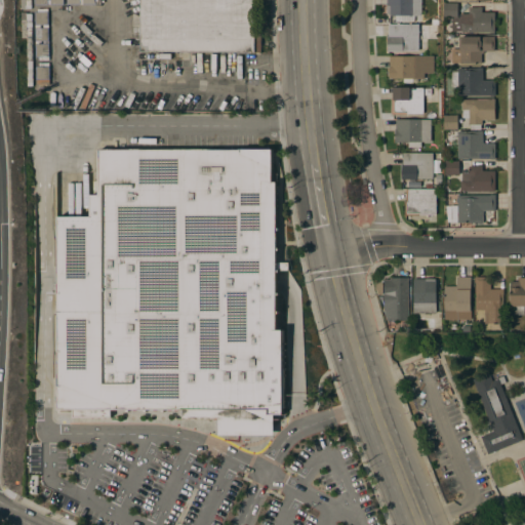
[(140,51),(140,0),(254,0),(254,30),(255,30),(255,51),(140,51)]
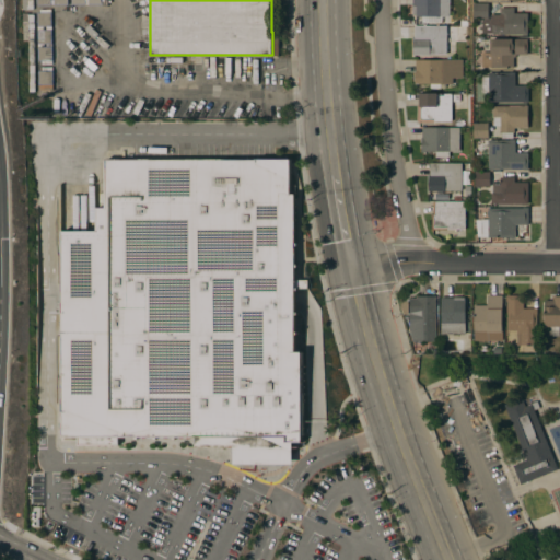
[(450,0),(450,16),(416,15),(416,14),(412,14),(412,0),(450,0)]
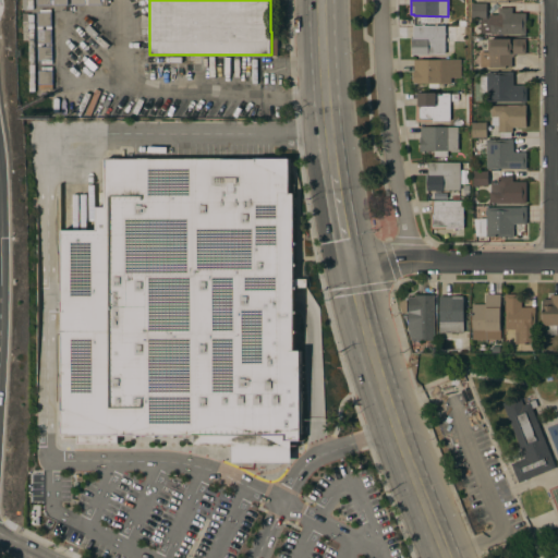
[(490,34),(490,33),(481,33),(481,19),(483,19),(483,17),(472,17),(472,2),(487,2),(487,19),(489,19),(489,14),(499,14),(499,8),(512,7),(512,13),(526,12),(526,34),(490,34)]
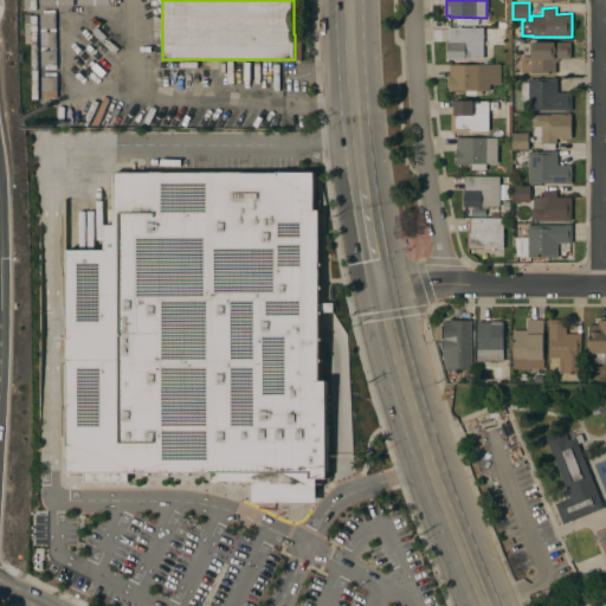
[(57,69),(44,69),(44,65),(40,65),(40,13),(43,13),(43,10),(56,10),(57,69)]
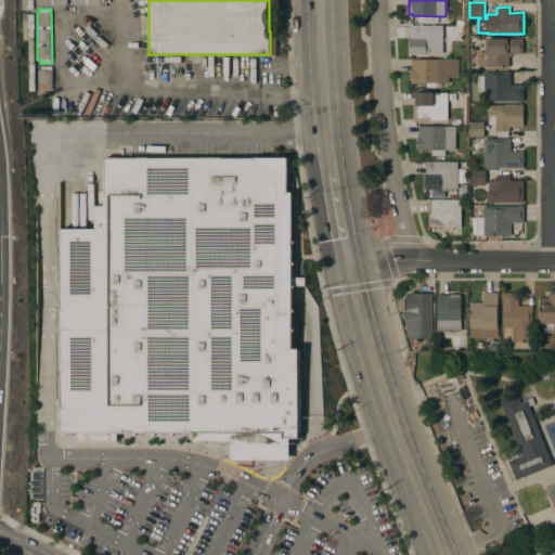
[(410,53),(410,36),(411,36),(411,25),(443,25),(443,27),(453,27),(453,41),(446,41),(446,47),(442,47),(442,53),(410,53)]
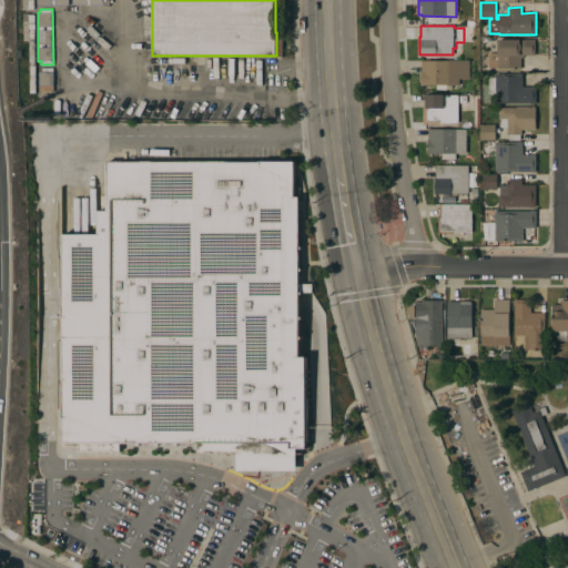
[(535,54),(523,54),(523,58),(520,58),(520,69),(498,69),(498,68),(489,68),(489,52),(497,52),(497,39),(535,39),(535,54)]
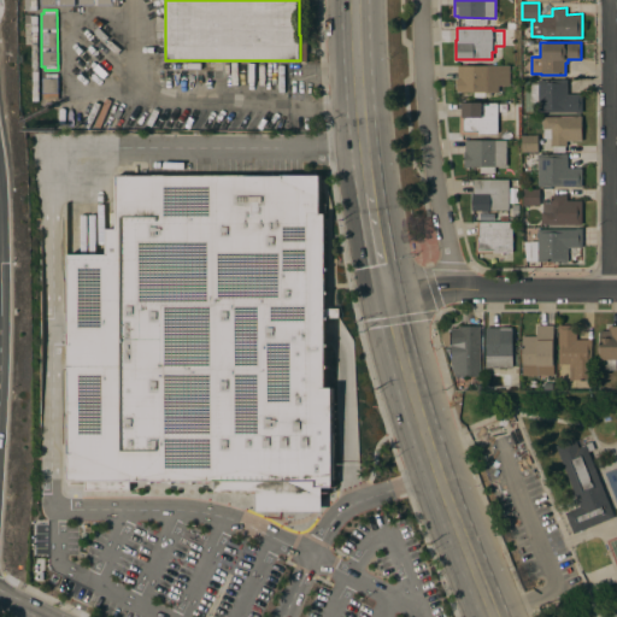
[(510,65),(510,86),(499,86),(499,92),(485,92),(485,97),(474,97),(474,92),(457,92),(457,77),(458,77),(458,65),(510,65)]
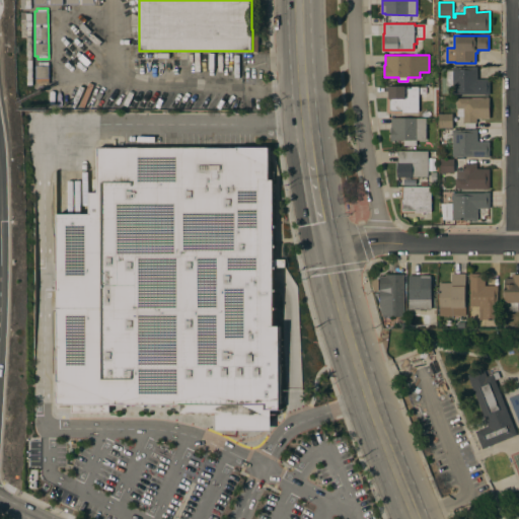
[(49,88),(36,88),(36,78),(35,78),(35,65),(38,65),(38,62),(49,62),(49,88)]
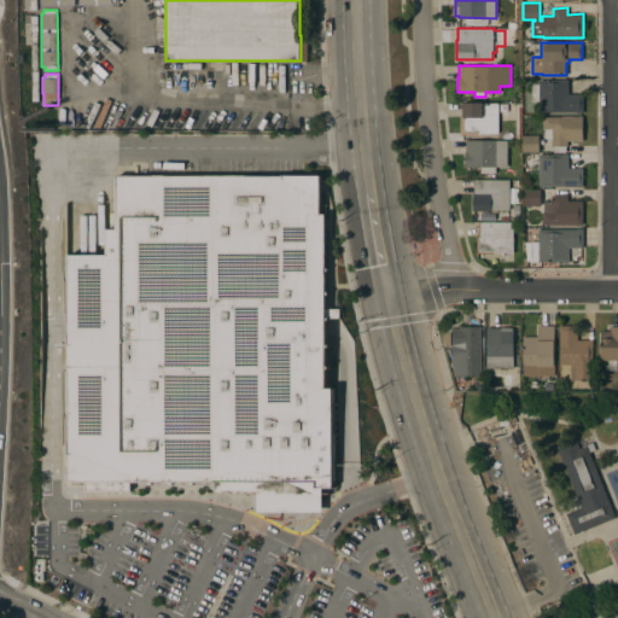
[(563,80),(563,79),(569,79),(569,94),(583,93),(583,112),(577,112),(577,111),(540,112),(538,101),(534,101),(531,100),(531,85),(532,83),(540,83),(540,80),(563,80)]
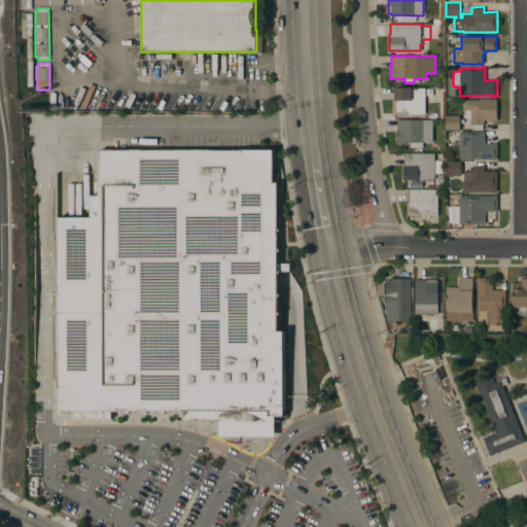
[(410,113),(410,117),(399,116),(399,114),(392,114),(393,98),(394,98),(394,86),(433,88),(433,102),(428,101),(428,105),(425,105),(425,113),(410,113)]
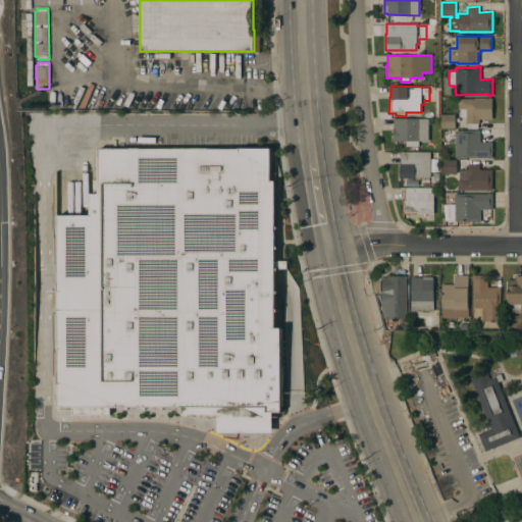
[(488,98),(492,98),(492,118),(479,118),(479,123),(478,123),(478,128),(467,128),(467,123),(466,123),(466,117),(460,117),(460,109),(459,109),(459,98),(488,98)]
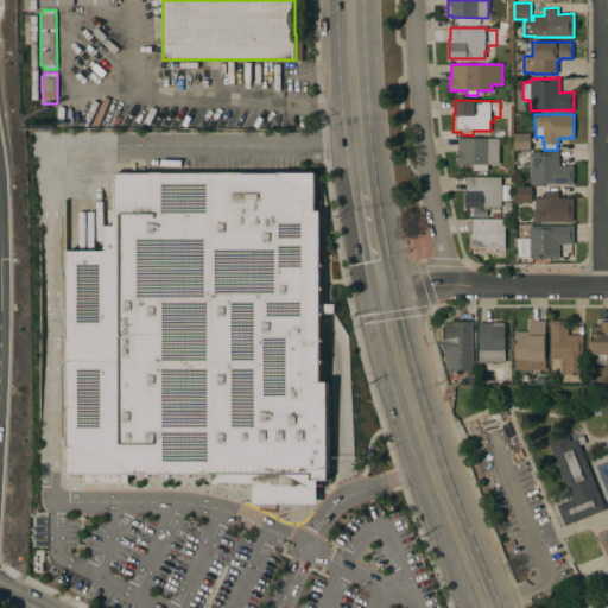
[(514,150),(514,133),(531,133),(531,150),(514,150)]
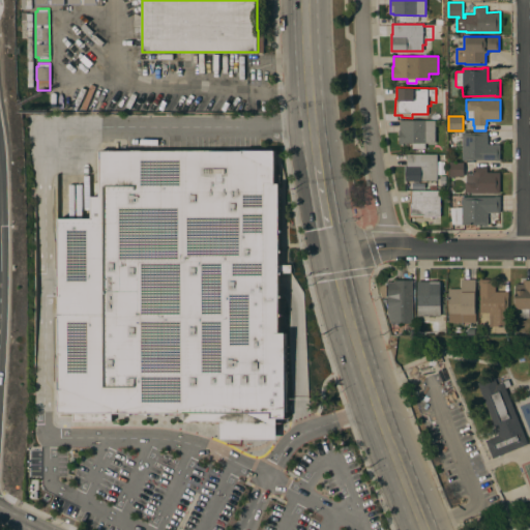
[(435,143),(424,143),(424,148),(412,148),(412,143),(403,143),(403,144),(399,144),(399,129),(400,129),(400,120),(435,120),(435,143)]
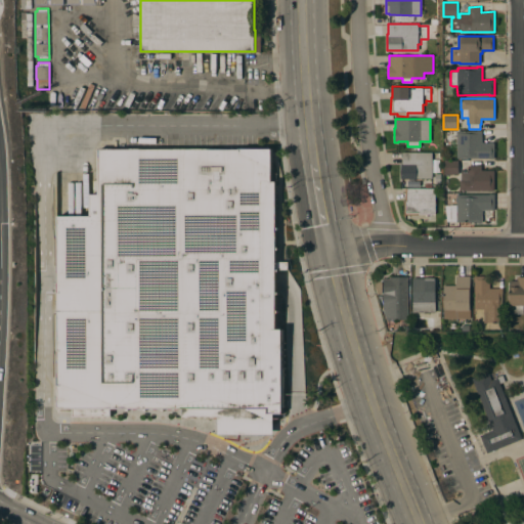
[(456,131),(477,131),(477,130),(482,130),(482,142),(494,142),(494,159),(489,159),(489,158),(457,158),(456,131)]
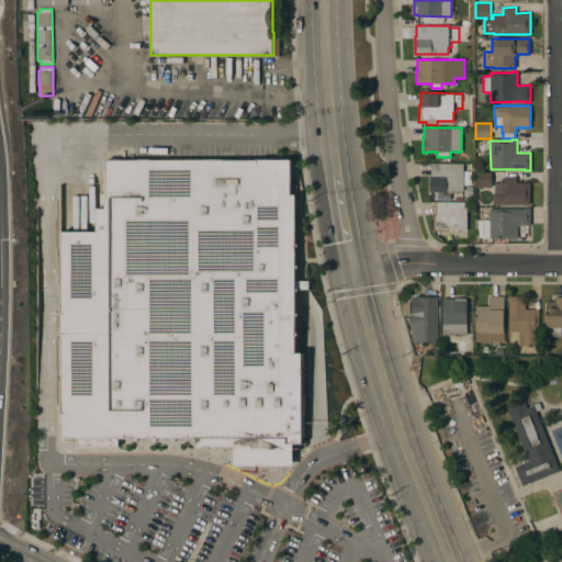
[(291,159),(291,194),(295,194),(295,280),(308,280),(308,289),(295,289),(296,353),(303,353),(303,393),(304,393),(305,437),(303,437),(303,444),(293,444),(293,465),(235,465),(235,447),(197,447),(197,437),(119,438),(119,446),(78,446),(78,441),(63,441),(62,231),(97,231),(97,208),(107,208),(107,159),(291,159)]
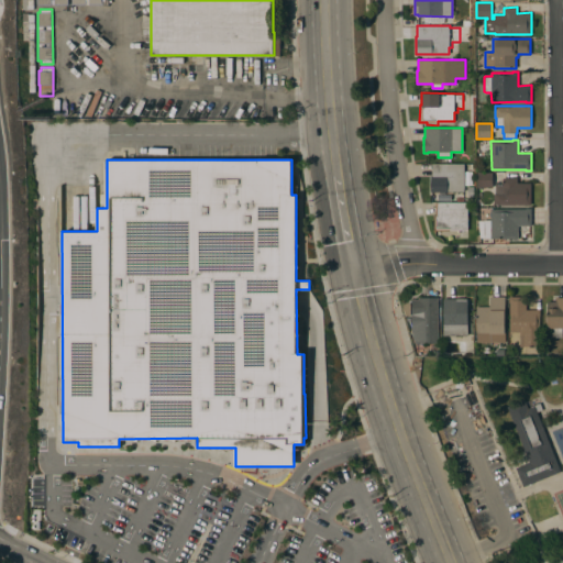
[(464,191),(448,190),(448,192),(430,192),(430,176),(432,176),(432,163),(464,164),(464,191)]
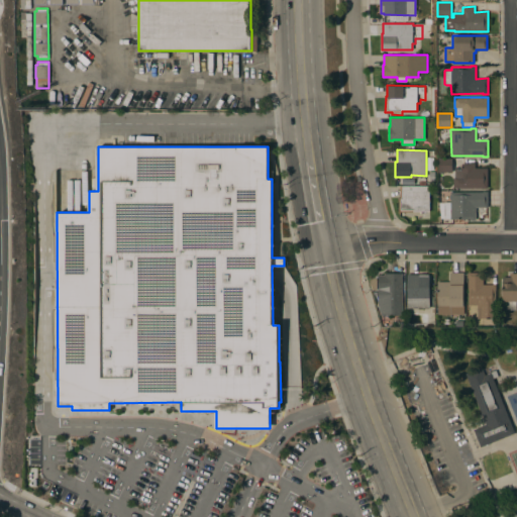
[(438,172),(438,159),(452,159),(452,172),(438,172)]
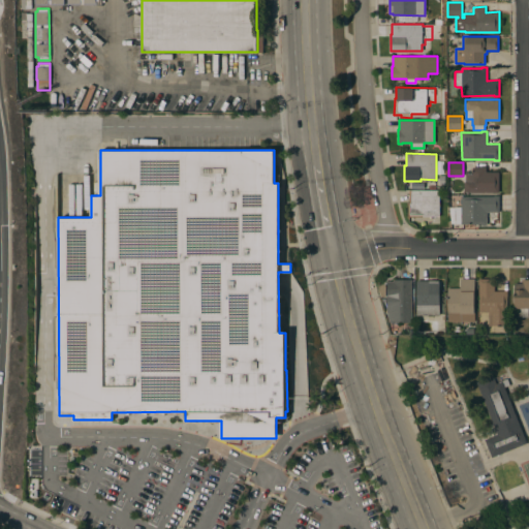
[(464,192),(464,182),(466,182),(466,172),(472,172),(472,166),(481,166),(486,166),(486,172),(499,172),(499,192),(464,192)]
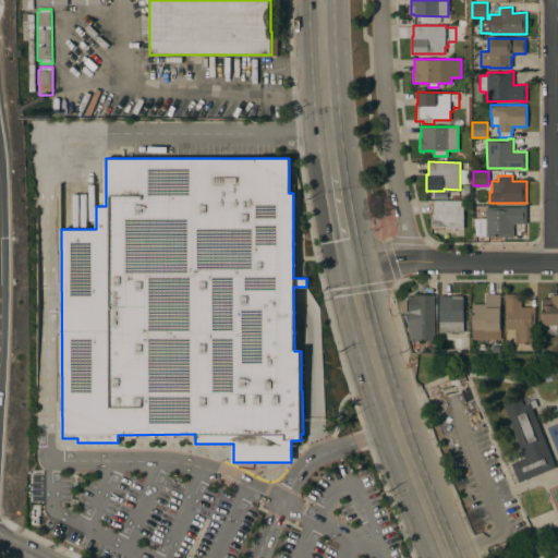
[(463,228),(446,228),(429,228),(429,211),(432,211),(432,201),(463,201),(463,228)]
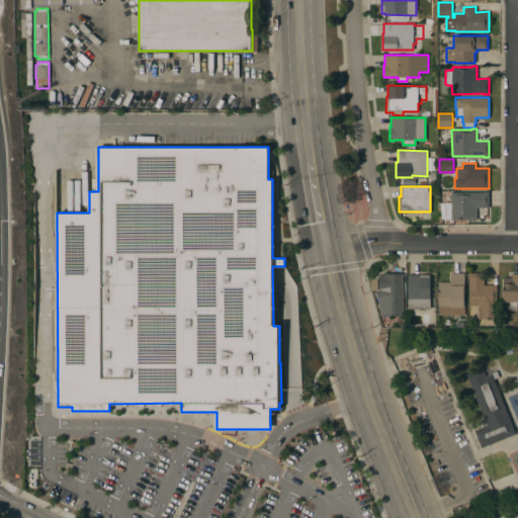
[(484,192),(484,191),(489,191),(489,207),(477,207),(477,220),(451,220),(451,219),(445,219),(445,218),(442,218),(441,202),(445,203),(445,201),(451,202),(451,191),(484,192)]
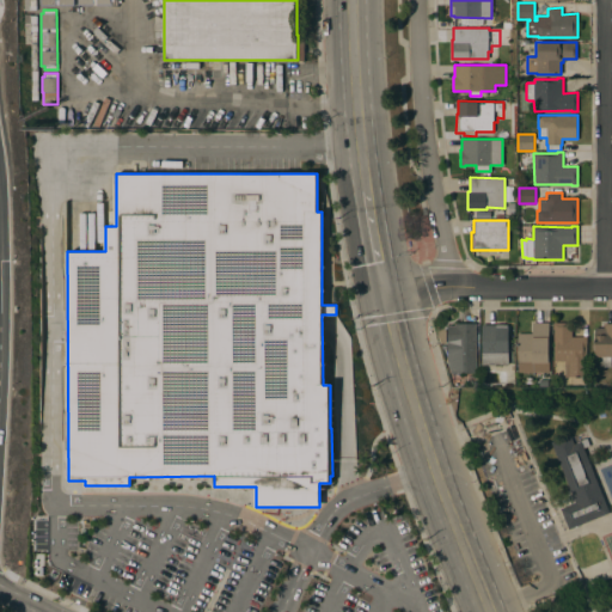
[(518,372),(518,332),(533,332),(533,322),(550,322),(550,372),(518,372)]
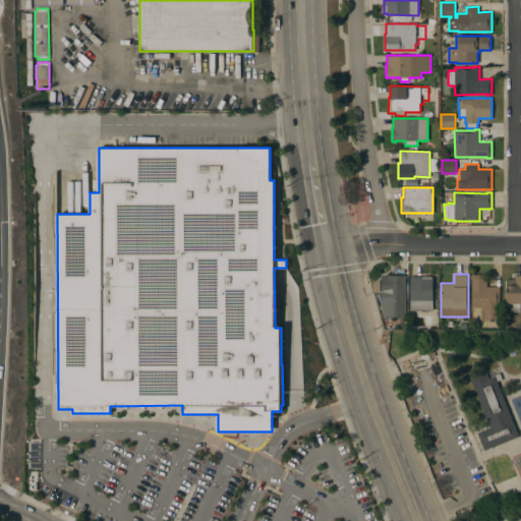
[(499,321),(481,321),(481,310),(481,307),(472,307),(472,274),(487,274),(487,287),(500,287),(499,321)]
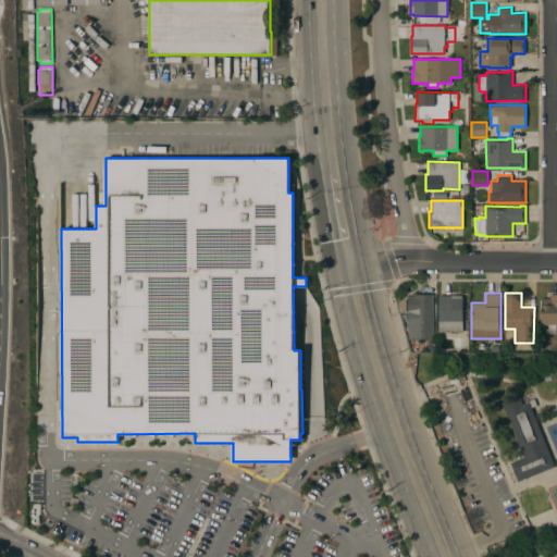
[(433,339),(410,339),(407,327),(407,311),(401,312),(398,299),(407,298),(408,296),(415,296),(415,294),(433,294),(433,339)]
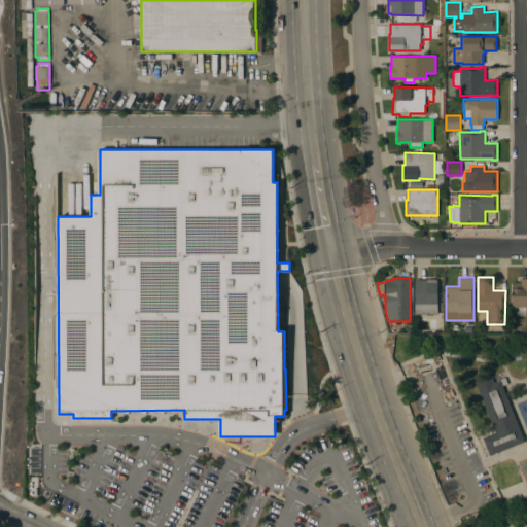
[(520,282),(521,278),(526,278),(526,316),(513,316),(513,306),(513,282),(520,282)]
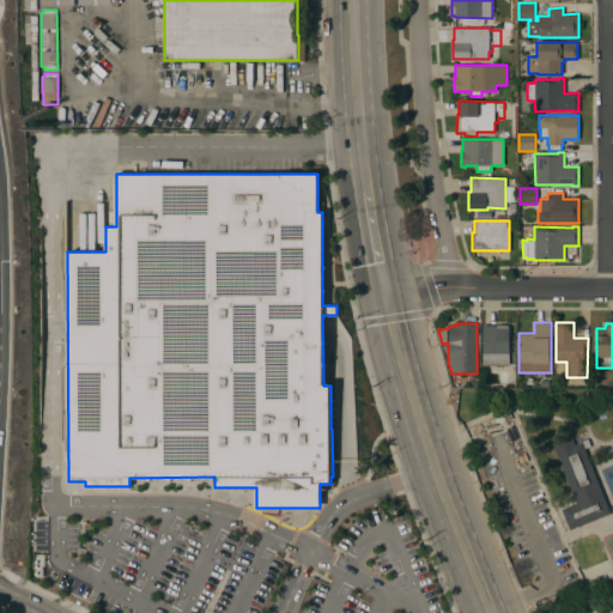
[(483,364),(484,325),(508,325),(508,327),(510,327),(509,365),(483,364)]
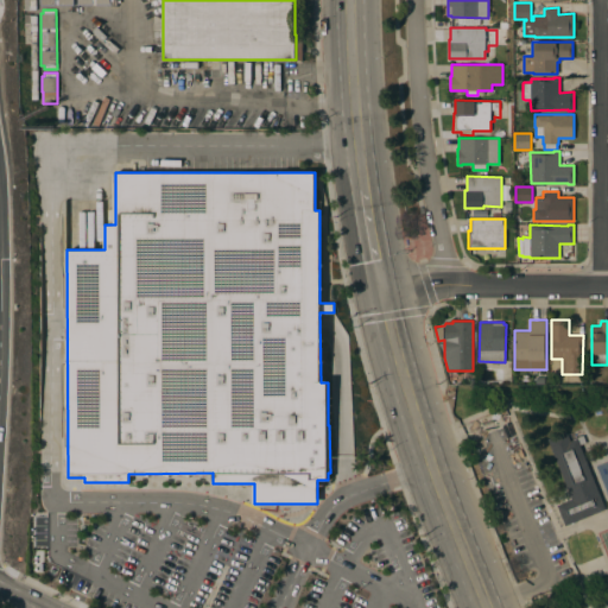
[(606,508),(565,525),(557,505),(571,499),(548,438),(567,431),(570,441),(577,438),(576,437),(583,435),(586,442),(580,444),(606,508)]
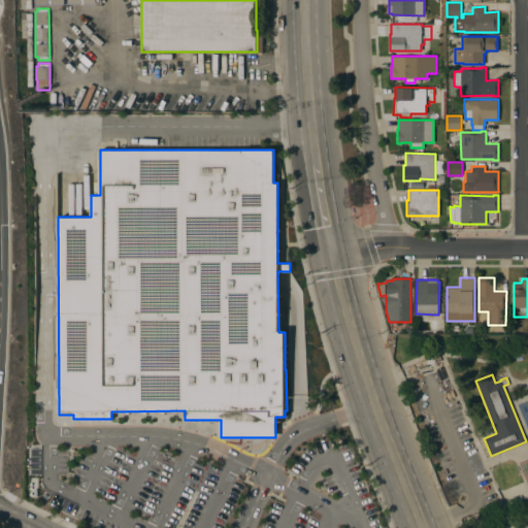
All buildings are outlined.
